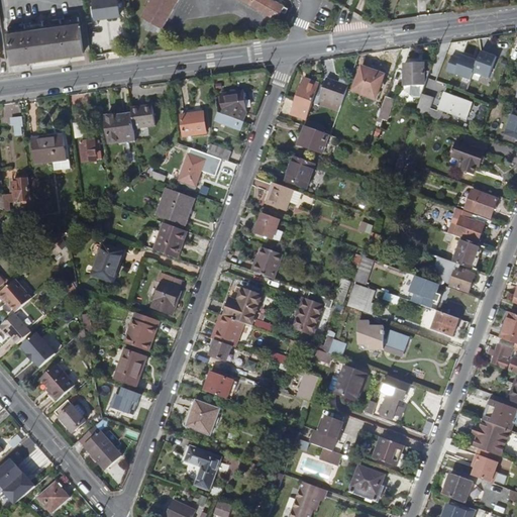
[(118,0),(94,0),(97,18),(121,14),(118,0)]
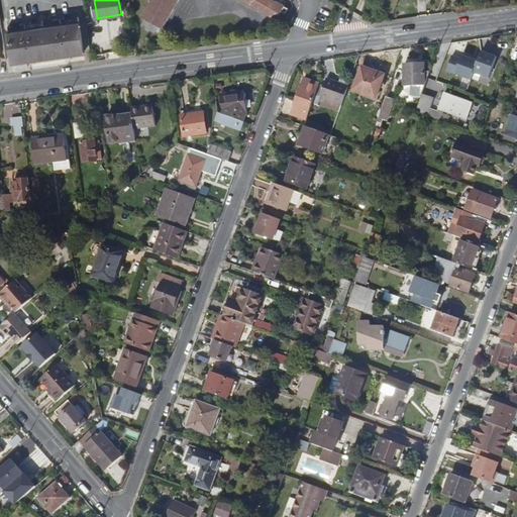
[(138,22),(151,30),(156,23),(163,27),(178,0),(239,0),(276,20),(280,12),(285,14),(288,9),(283,7),(283,6),(272,0),(149,0),(141,15),(142,16),(138,22)]
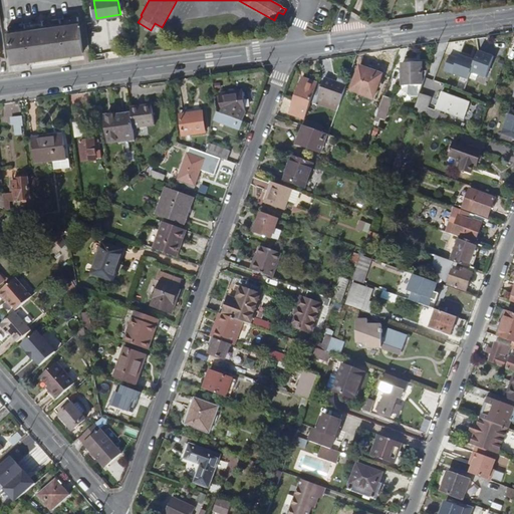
[(8,26),(13,60),(86,50),(81,16),(8,26)]
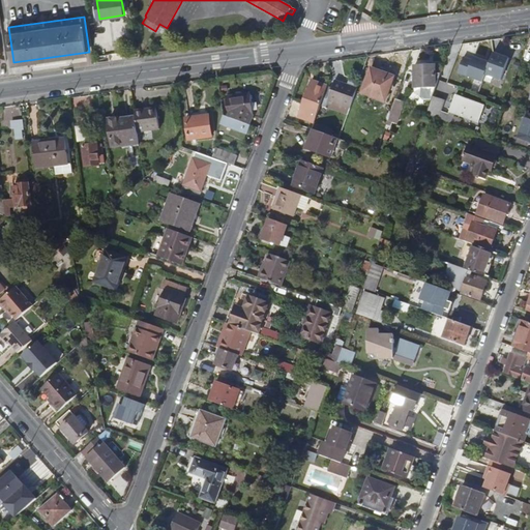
[(509,58),(494,53),(490,63),(487,71),(502,78),(509,58)]
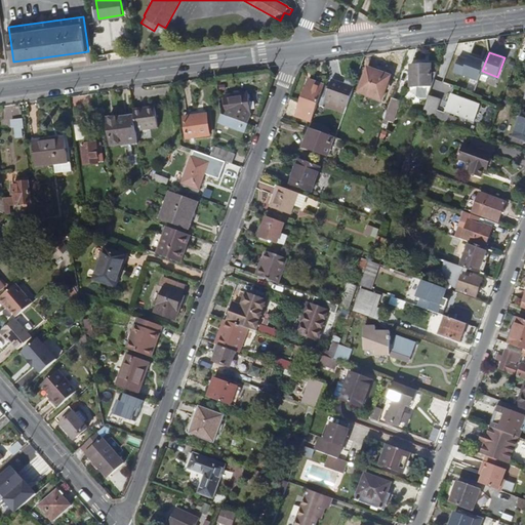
[(454,73),(478,81),(482,71),(485,63),(470,56),(469,59),(459,56),(454,73)]
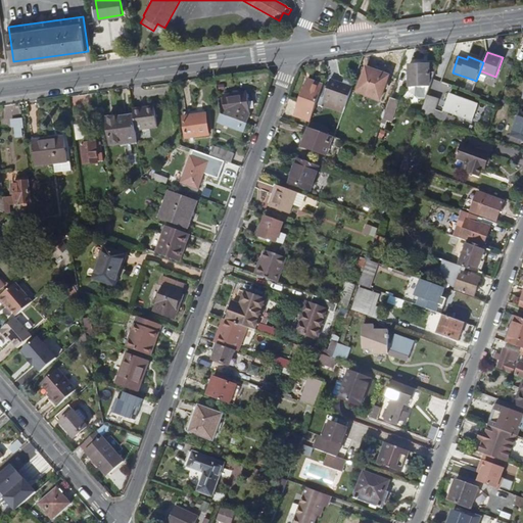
[(426,97),(430,84),(434,73),(431,74),(430,63),(409,65),(410,78),(409,86),(412,85),(412,89),(419,97),(426,97)]
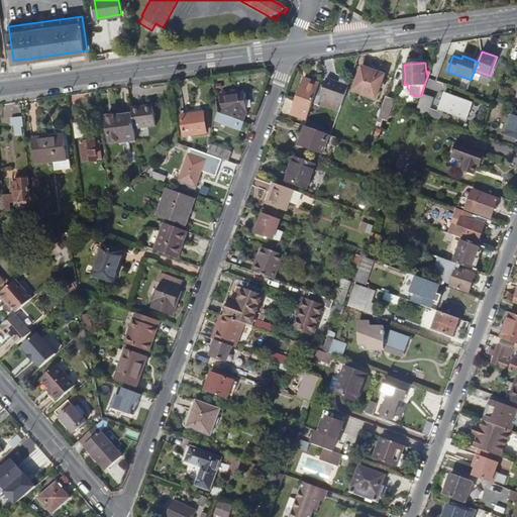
[(351,91),(362,94),(364,91),(376,96),(384,75),(360,67),(351,91)]
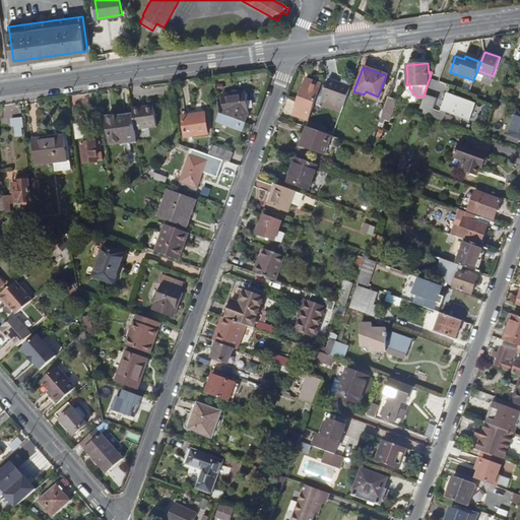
[(322,96),(343,104),(350,85),(328,77),(322,96)]
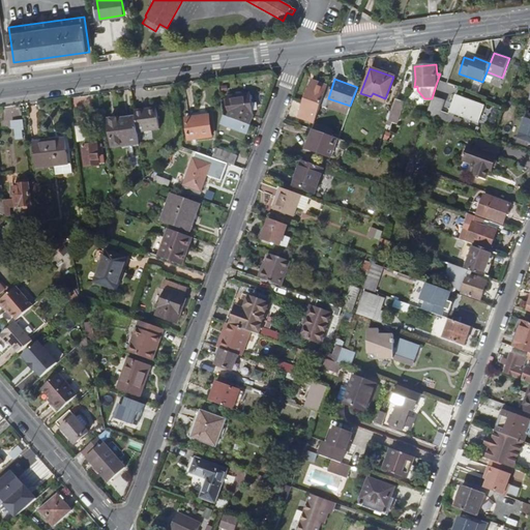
[(299,116),(315,122),(327,86),(312,80),(299,116)]
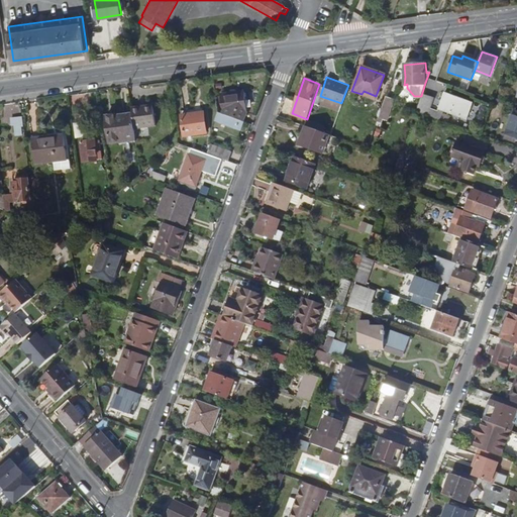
[(221,106),(222,114),(243,121),(246,110),(244,90),(234,91),(235,95),(221,96),(220,96),(220,105),(221,106)]
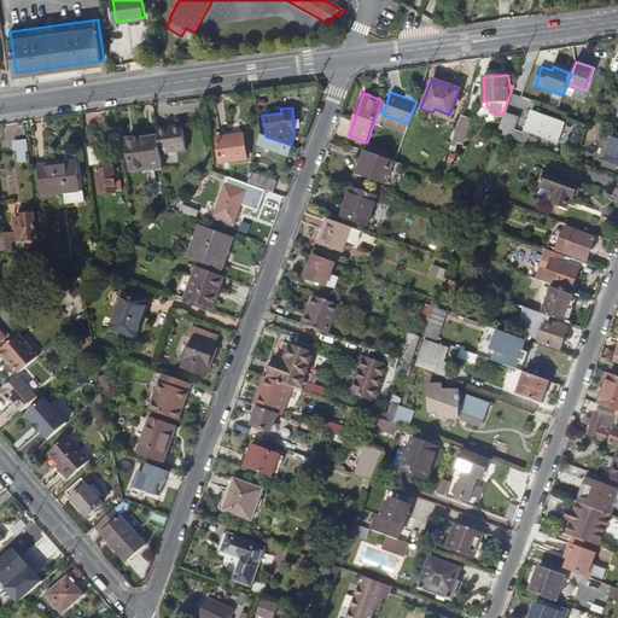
[(532,108),(524,130),(558,143),(566,120),(532,108)]
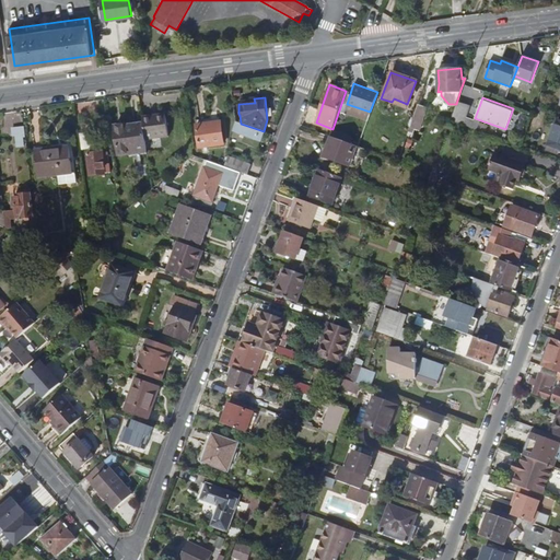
[(458,102),(452,120),(466,126),(473,108),(458,102)]
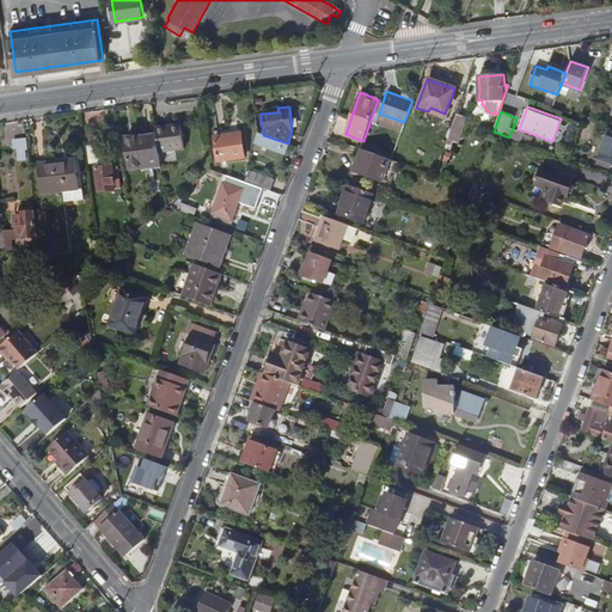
[(465,118),(457,115),(448,140),(457,144),(465,118)]
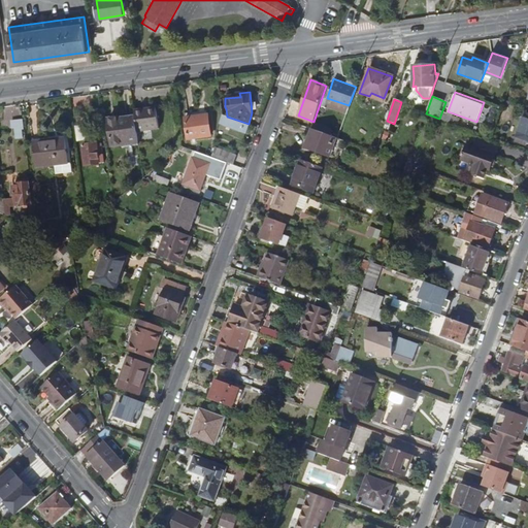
[(196,106),(183,107),(186,139),(209,136),(206,110),(197,111),(196,106)]
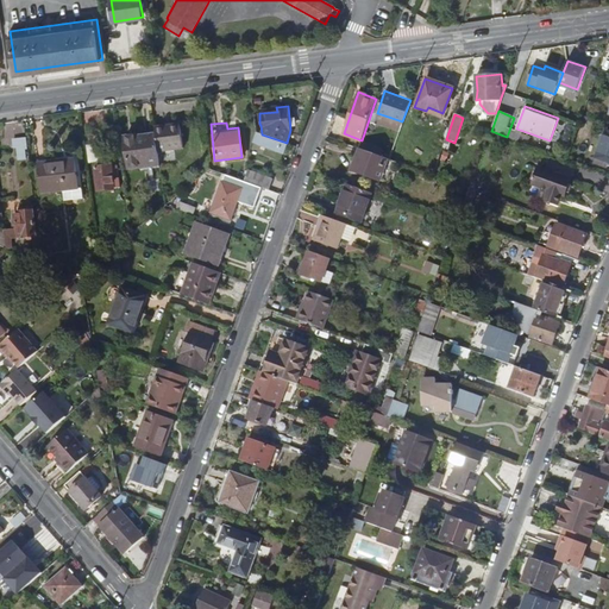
[(182,148),(181,125),(168,127),(167,124),(155,126),(156,135),(158,150),(174,149),(182,148)]
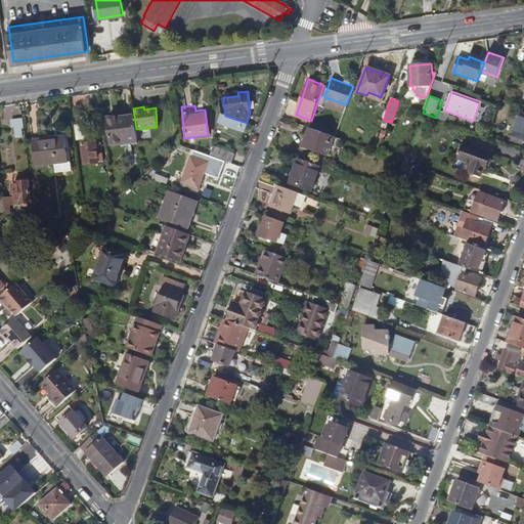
[(523,114),(520,113),(512,136),(523,139),(522,143),(523,143),(523,114)]
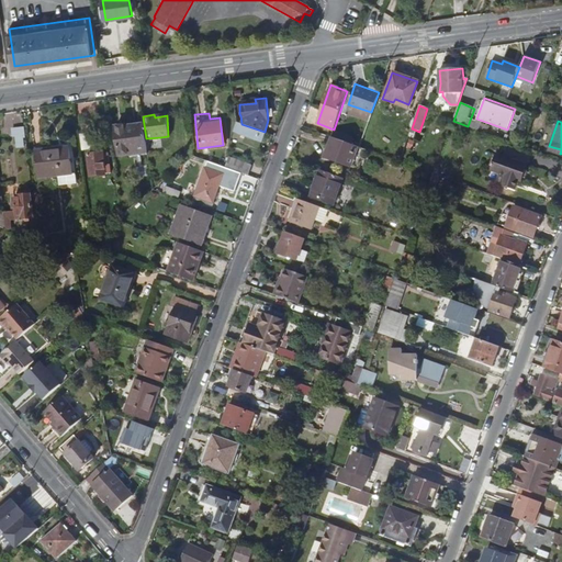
[(261,139),(265,132),(242,124),(236,122),(233,132),(258,141),(258,138),(261,139)]
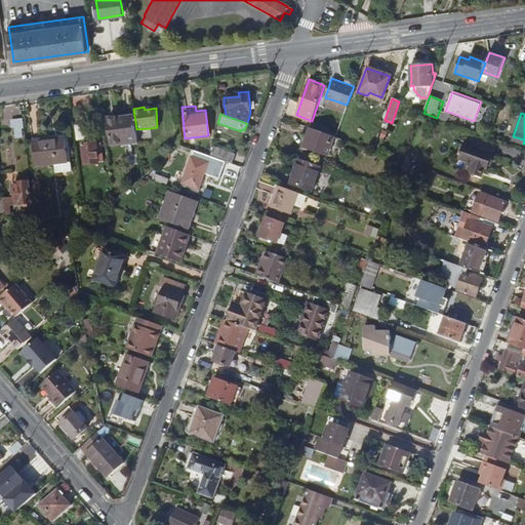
[(122,137),(137,136),(136,129),(134,116),(120,118),(119,116),(109,117),(112,143),(122,142),(122,137)]
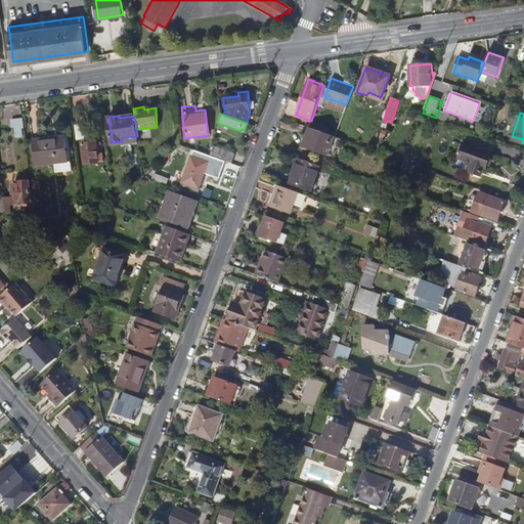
[(16,136),(25,135),(23,117),(11,119),(11,126),(14,125),(16,136)]
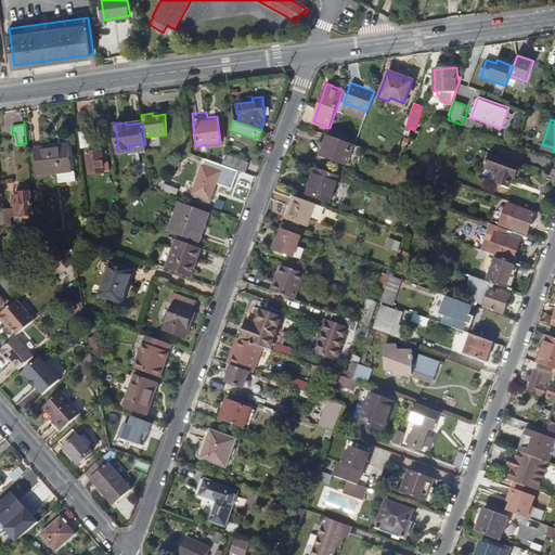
[(338,130),(330,128),(327,134),(336,138),(338,130)]
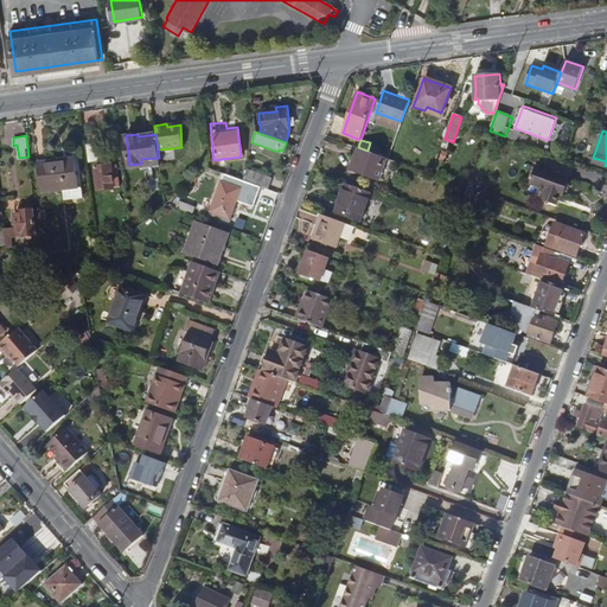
[(378,179),(385,158),(368,151),(358,147),(355,157),(359,158),(355,171),(378,179)]
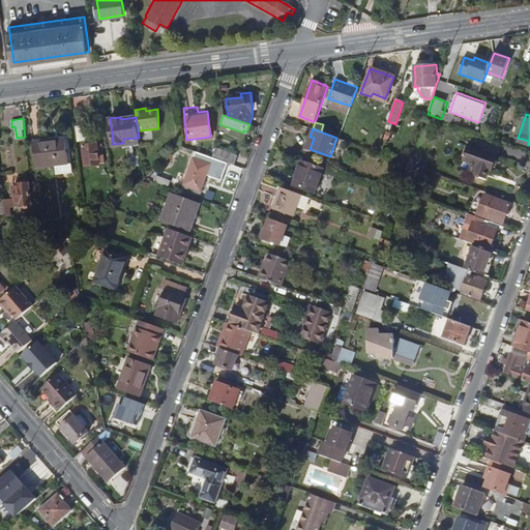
[(152,137),(151,129),(138,130),(139,138),(139,142),(148,141),(152,137)]
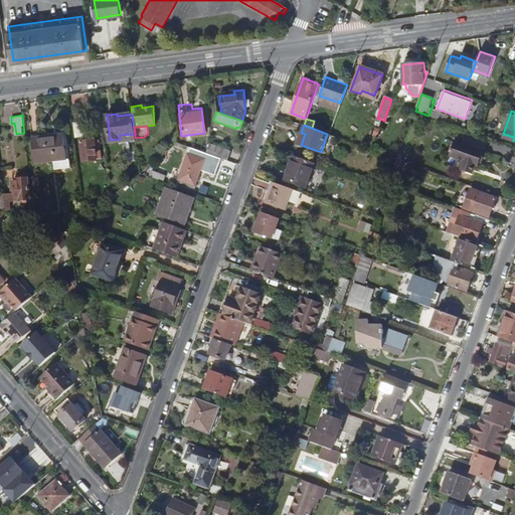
[(34,163),(66,159),(63,133),(31,137),(34,163)]
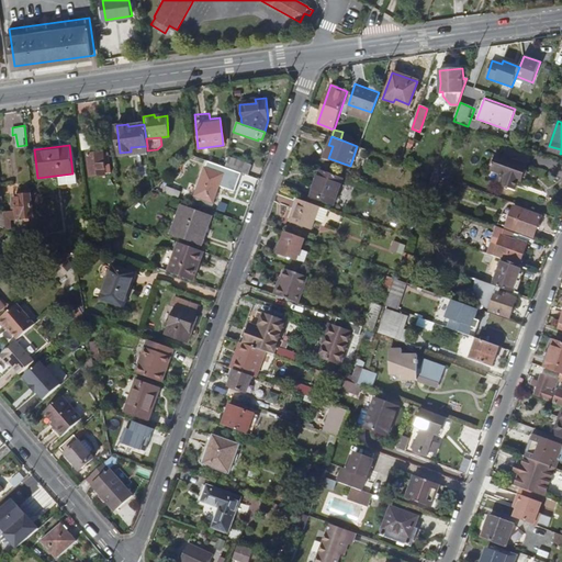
[(324,157),(328,158),(333,146),(328,145),(324,157)]
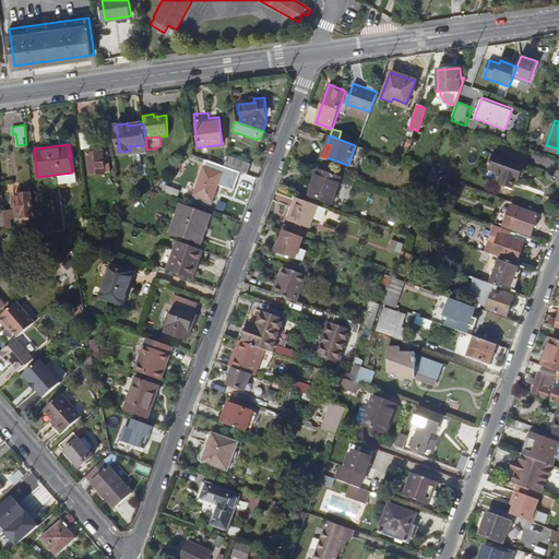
[(131,157),(147,154),(146,150),(146,145),(130,146),(130,151),(131,157)]
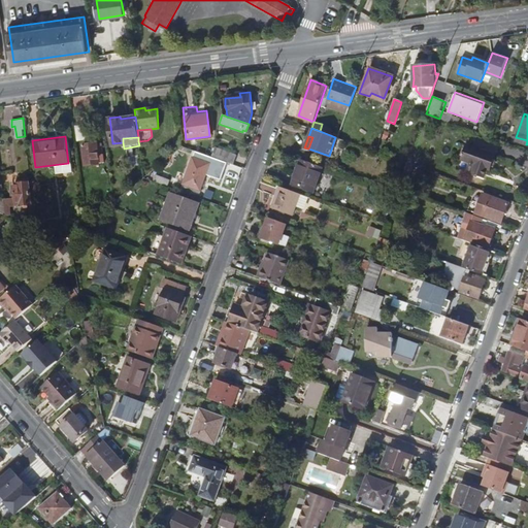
[(525,145),(526,144),(527,140),(516,137),(514,141),(525,145)]
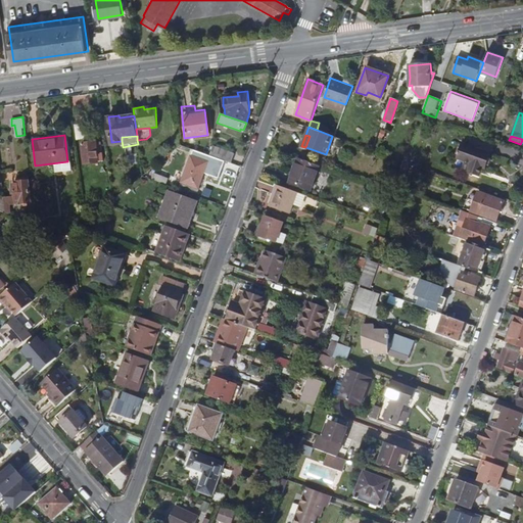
[(96,142),(83,143),(84,162),(98,161),(98,160),(102,159),(102,155),(98,155),(96,142)]
